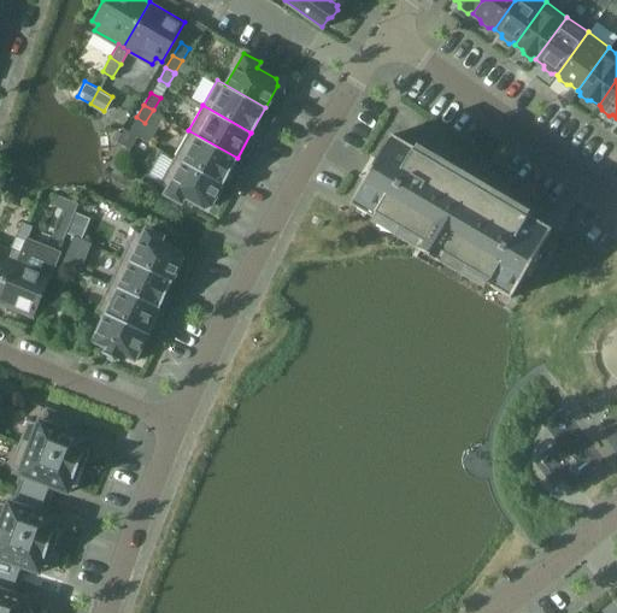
[(122,142),(130,147),(137,135),(129,130),(122,142)]
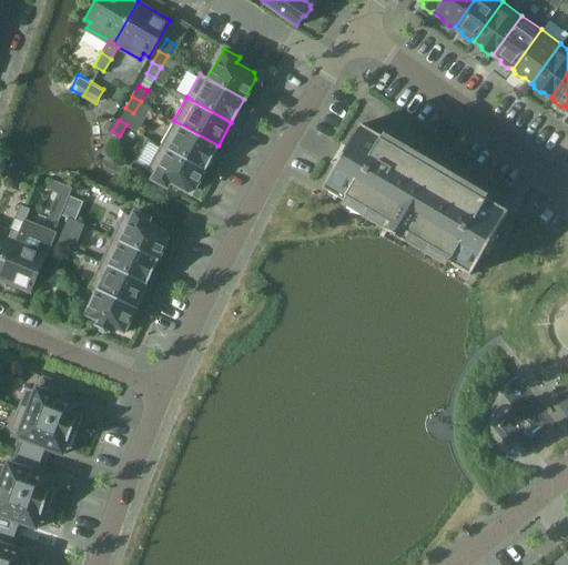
[(219,145),(173,120),(160,143),(205,169),(219,145)]
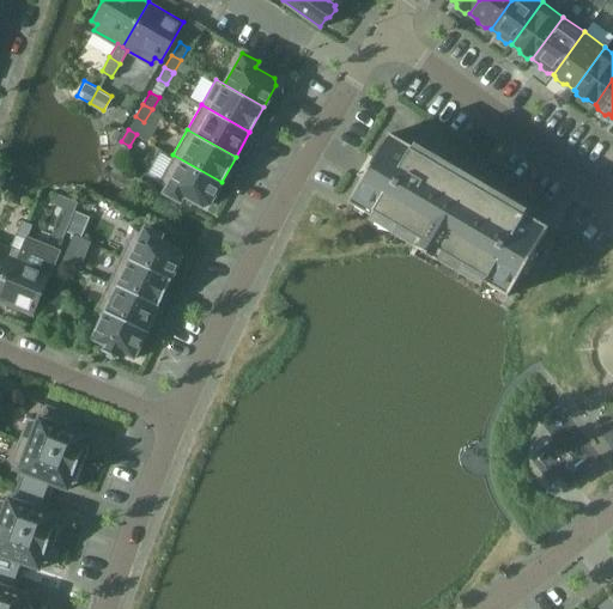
[(525,212),(527,208),(414,141),(412,146),(389,132),(349,201),(374,215),(376,212),(378,213),(484,275),(481,279),(507,294),(547,226),(525,212)]
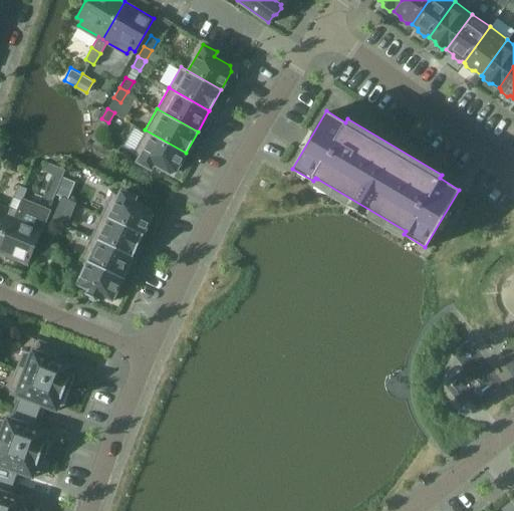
[(186,153),(145,130),(133,152),(140,156),(137,161),(151,169),(154,164),(170,172),(176,171),(186,153)]
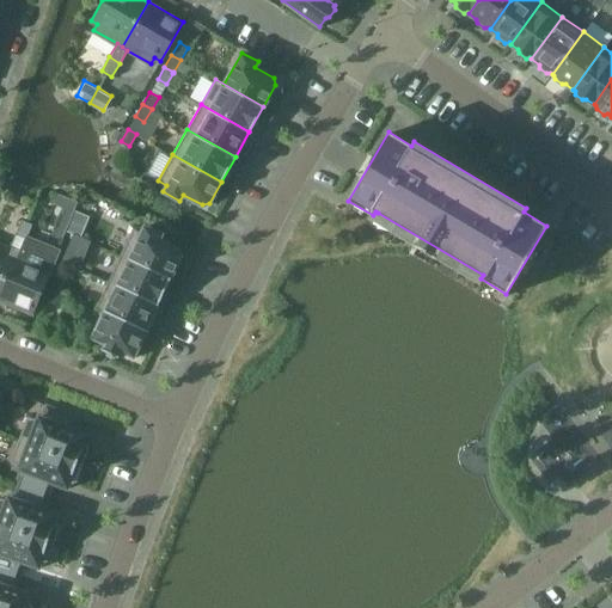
[(60,194),(55,203),(62,207),(73,212),(78,201),(60,194)]
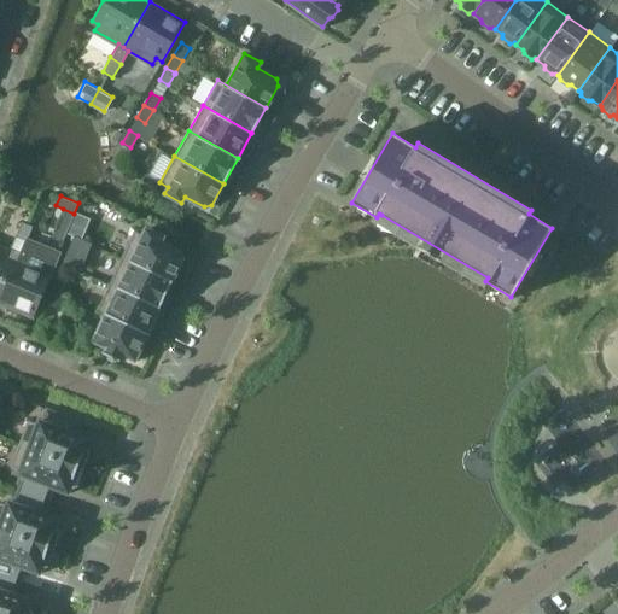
[(16,234),(27,239),(33,224),(22,220),(16,234)]
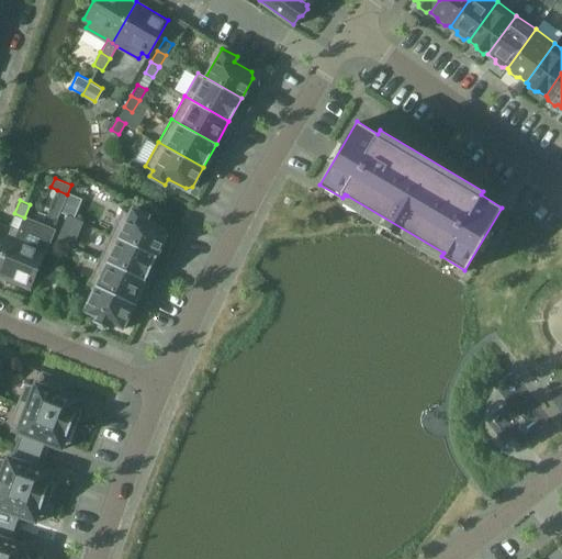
[(71,201),(67,213),(76,216),(80,204),(71,201)]
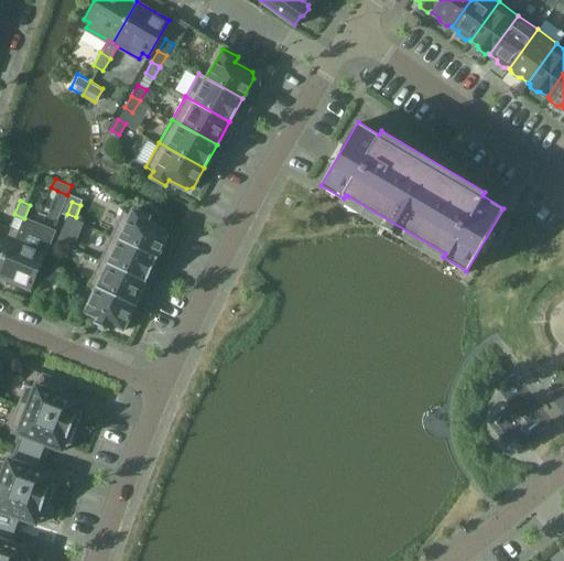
[(122,209),(111,234),(158,256),(166,236),(164,229),(147,220),(149,215),(133,207),(130,213),(122,209)]
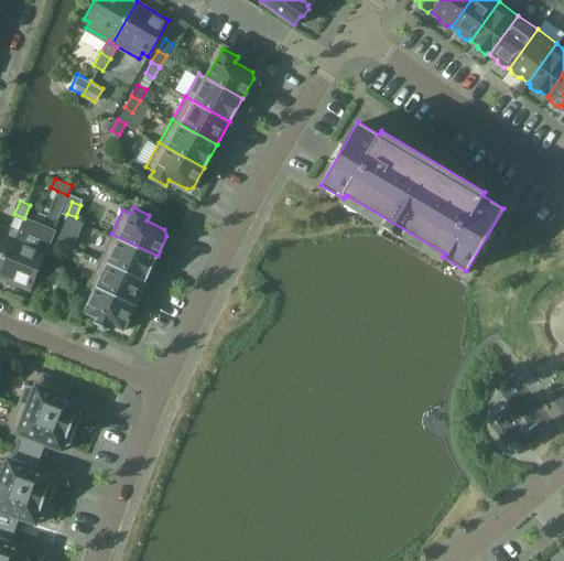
[(9,227),(13,229),(19,232),(24,218),(14,214),(9,227)]
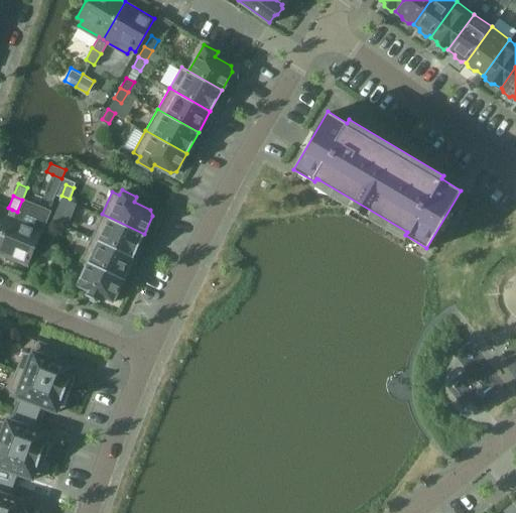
[(56,207),(65,210),(70,199),(61,196),(56,207)]
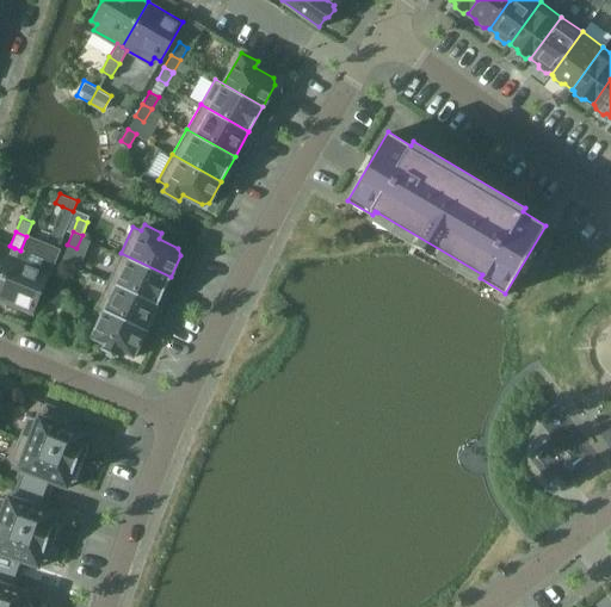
[(0,284),(14,248),(10,246),(0,241),(0,284)]
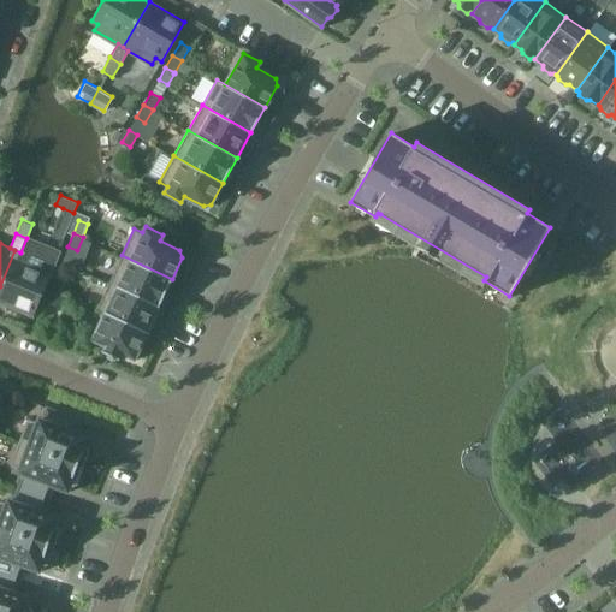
[(15,250),(0,286),(0,301),(33,315),(49,272),(43,269),(46,263),(21,253),(15,250)]
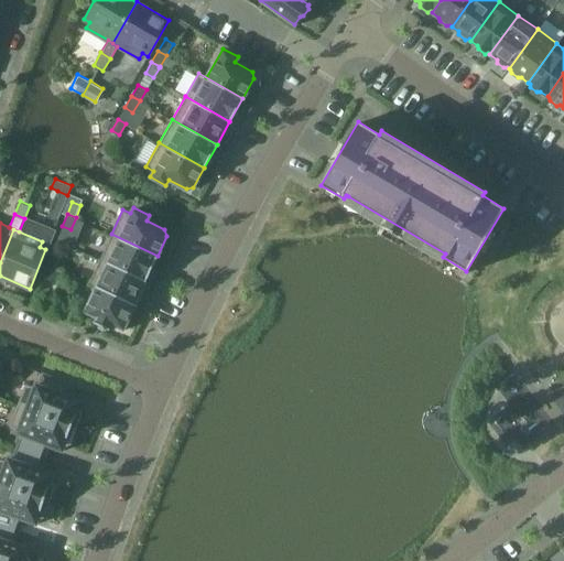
[(111,234),(99,258),(145,280),(158,256),(111,234)]
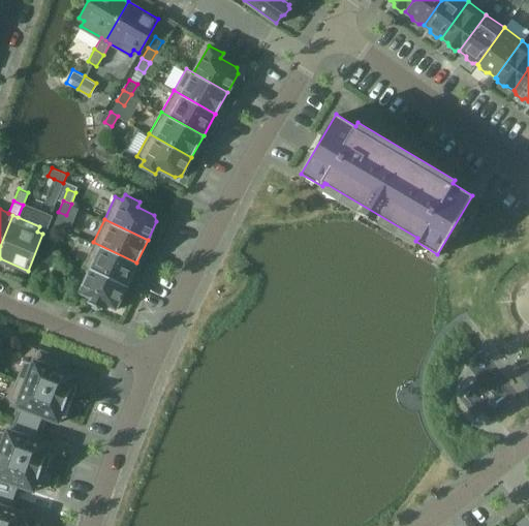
[(57,239),(49,235),(44,247),(52,250),(57,239)]
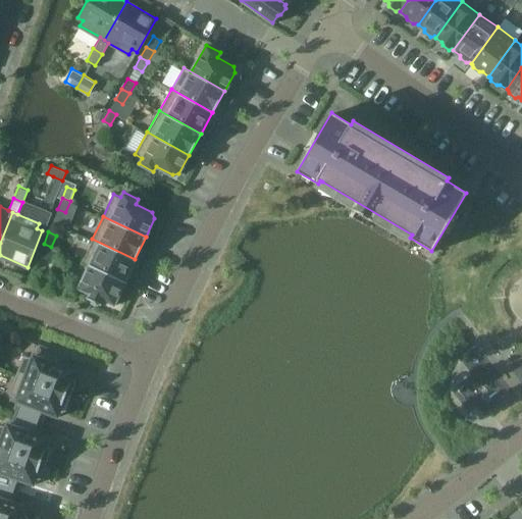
[(92,239),(82,261),(124,281),(135,259),(92,239)]
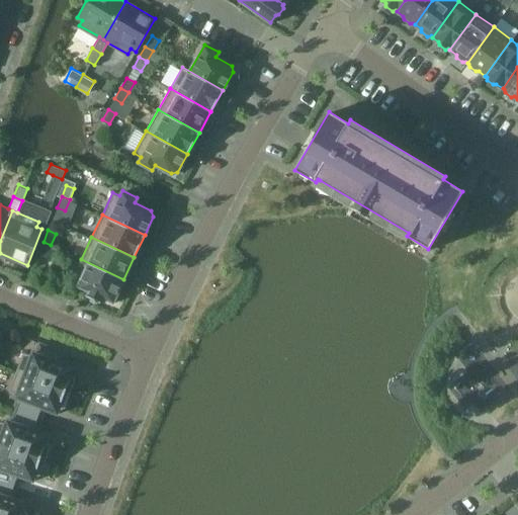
[(47,256),(51,245),(44,242),(38,253),(47,256)]
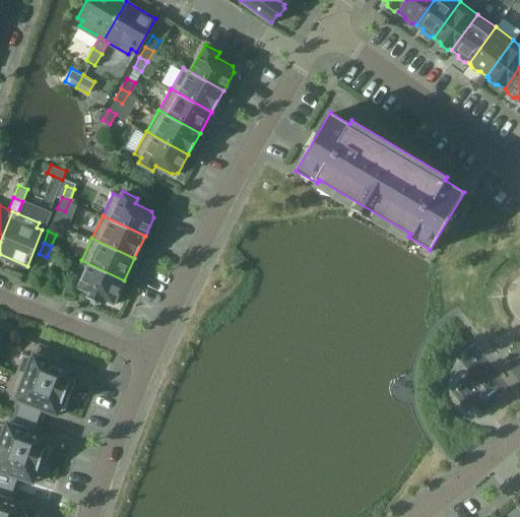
[(114,303),(124,280),(81,260),(81,261),(88,264),(78,286),(88,292),(86,297),(101,304),(103,298),(114,303)]
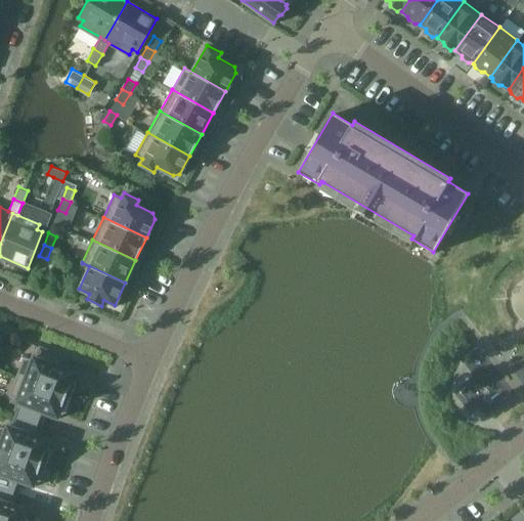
[(73,378),(75,372),(62,366),(67,356),(40,346),(35,356),(33,355),(32,359),(24,356),(16,375),(71,396),(76,383),(73,378)]
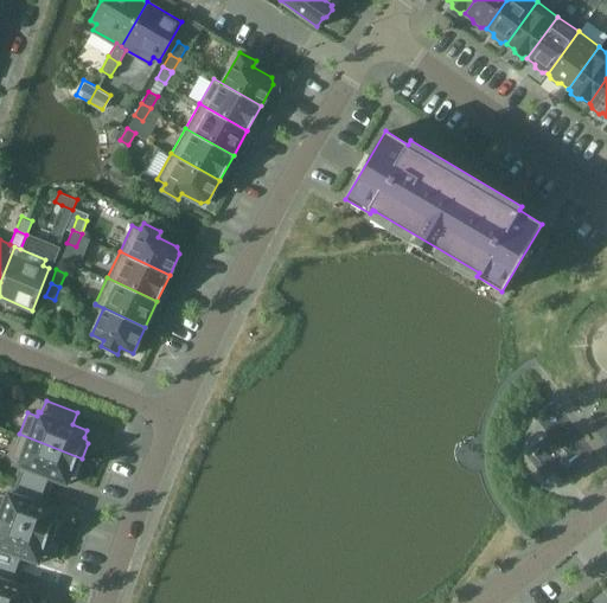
[(52,478),(66,483),(69,476),(75,474),(82,459),(19,434),(11,456),(20,460),(19,464),(20,466),(16,479),(48,491),(52,478)]
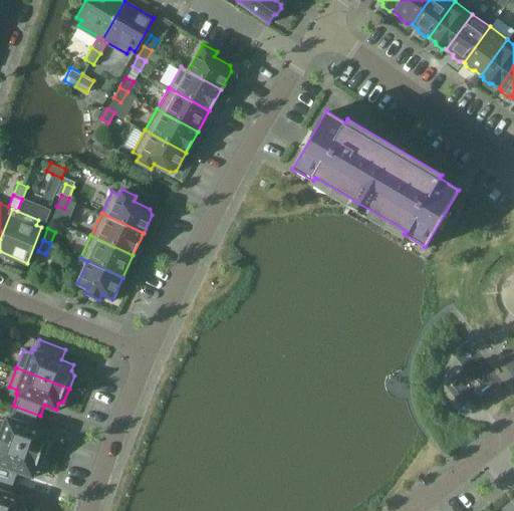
[(48,431),(36,427),(40,416),(13,406),(8,417),(6,417),(5,420),(0,418),(0,439),(44,455),(49,441),(46,436),(48,431)]
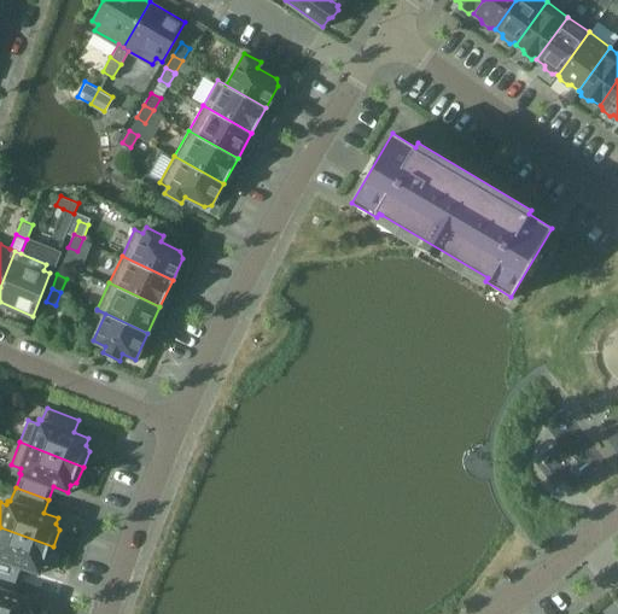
[(42,565),(48,562),(53,547),(0,527),(0,573),(19,580),(24,566),(40,572),(42,565)]
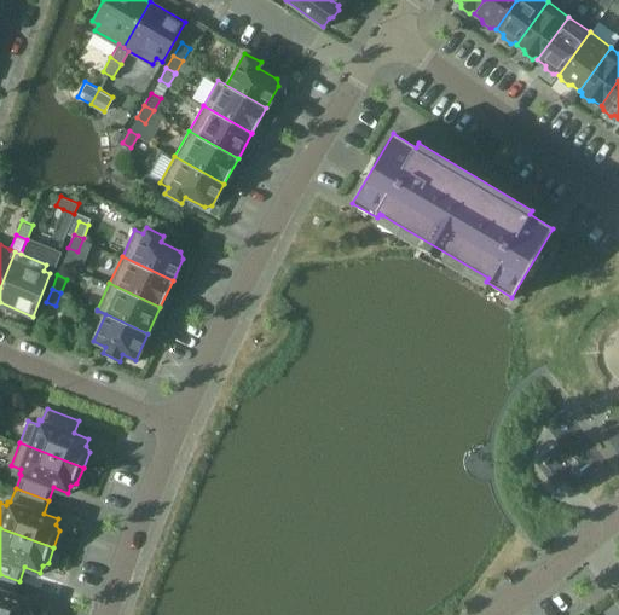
[(32,598),(16,595),(19,581),(0,574),(0,614),(30,614),(32,611),(29,605),(32,598)]
